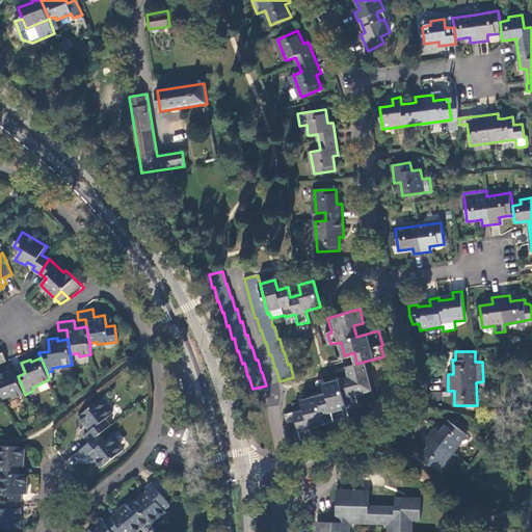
[(304,410),(294,413),(297,421),(297,422),(302,441),(313,437),(311,427),(335,421),(334,416),(348,413),(347,405),(358,402),(355,391),(370,387),(364,362),(356,364),(348,366),(351,377),(340,380),(340,379),(324,383),(327,394),(301,401),(304,410)]
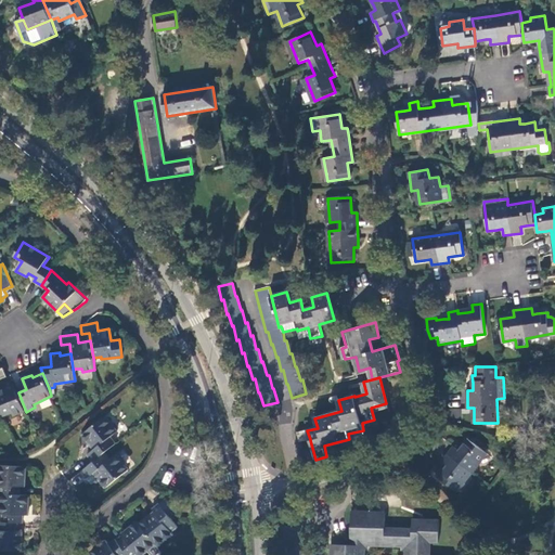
[(18,392),(15,385),(0,390),(0,403),(4,413),(5,416),(13,413),(14,416),(26,412),(18,392)]
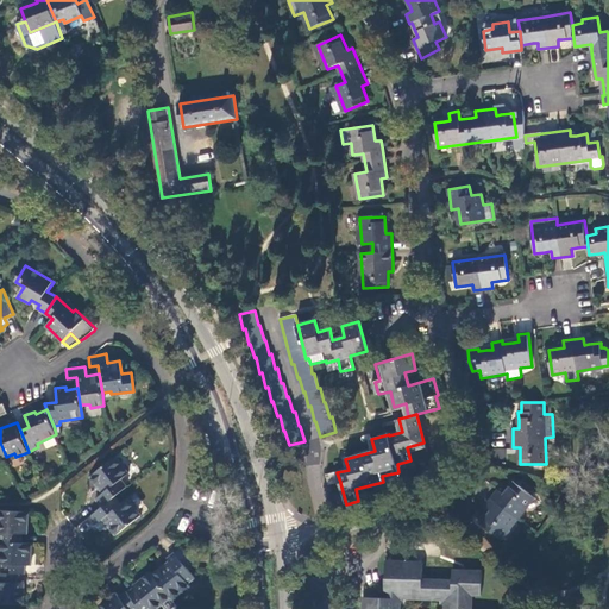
[(95,500),(102,507),(114,497),(127,487),(121,479),(130,473),(115,457),(89,477),(95,484),(104,494),(95,500)]
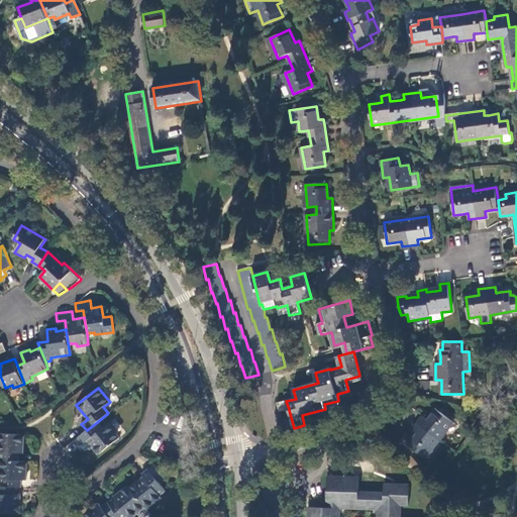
[(453,421),(436,408),(432,414),(428,419),(423,416),(413,429),(417,432),(413,437),(409,443),(426,456),(453,421)]
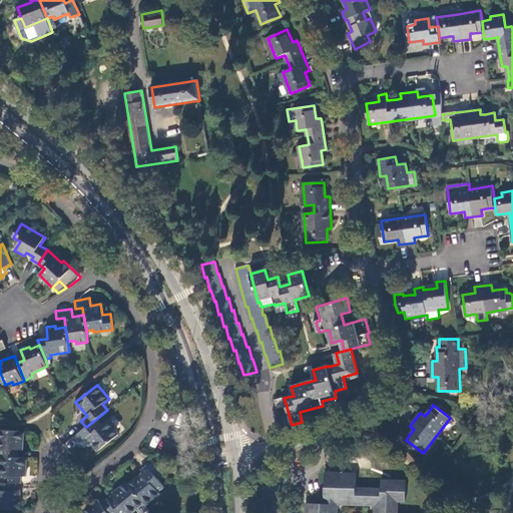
[(86,427),(75,436),(81,443),(87,438),(97,450),(98,451),(112,440),(119,434),(108,421),(102,425),(96,419),(86,427)]
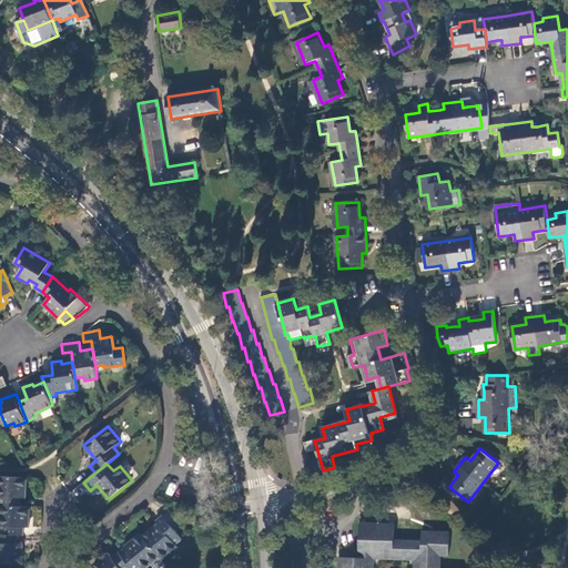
[(24,478),(0,476),(0,496),(0,497),(0,501),(0,505),(21,507),(21,498),(27,498),(27,492),(23,492),(24,487),(24,478)]
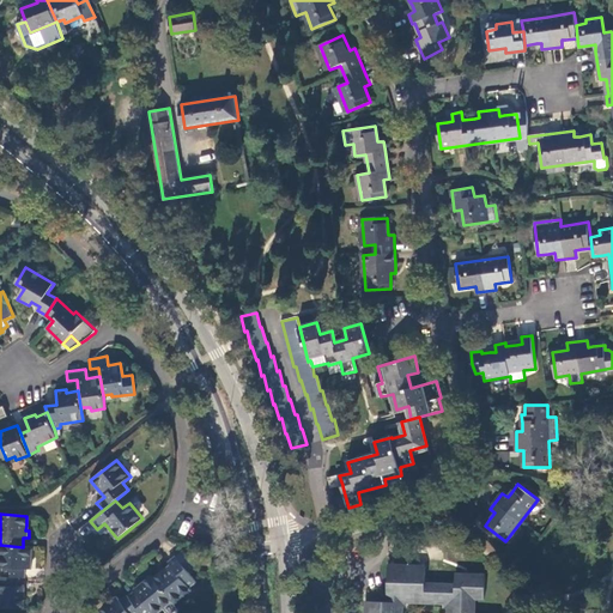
[(23,547),(0,545),(0,566),(5,568),(5,577),(20,577),(26,578),(26,569),(31,569),(32,562),(29,562),(29,547),(23,547)]
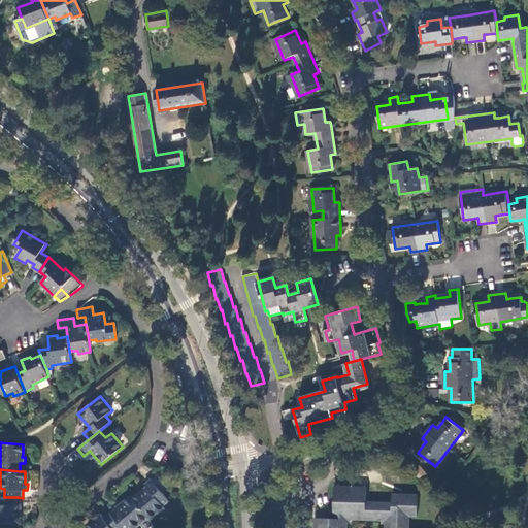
[(144,492),(134,500),(149,518),(151,520),(165,507),(163,505),(169,500),(162,491),(168,486),(159,474),(152,480),(152,479),(144,484),(146,486),(142,490),(144,492)]
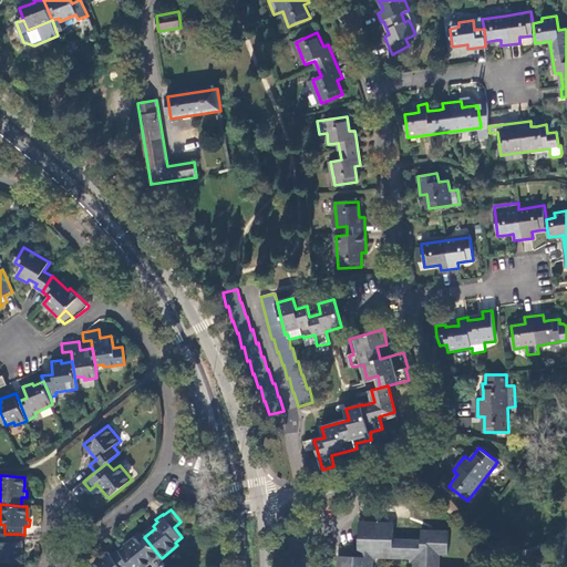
[(439,566),(440,554),(450,554),(451,532),(422,531),(422,539),(394,538),(395,523),(360,522),(360,549),(361,550),(361,556),(340,555),(339,566),(439,566)]
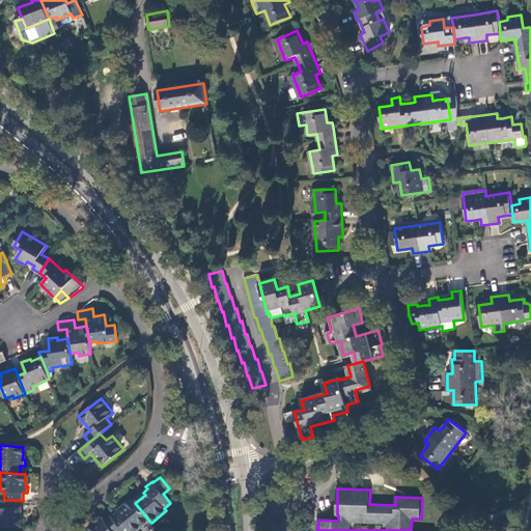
[(0,526),(19,528),(19,514),(22,514),(22,509),(22,507),(17,507),(18,500),(4,500),(0,499),(0,526)]
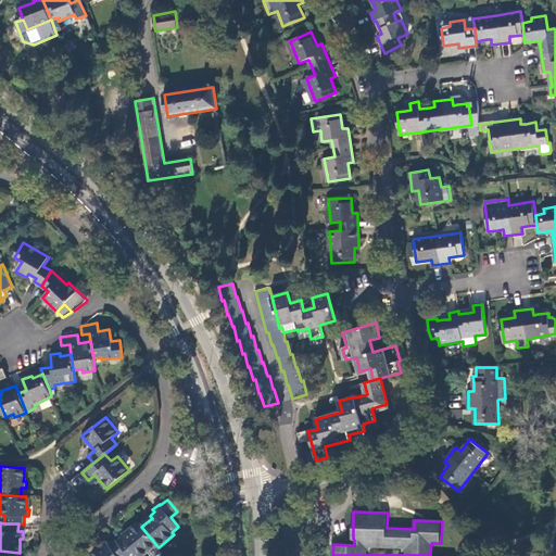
[(141,527),(139,523),(128,532),(127,530),(122,534),(125,539),(118,543),(128,555),(135,555),(138,554),(139,555),(142,555),(156,545),(141,527)]
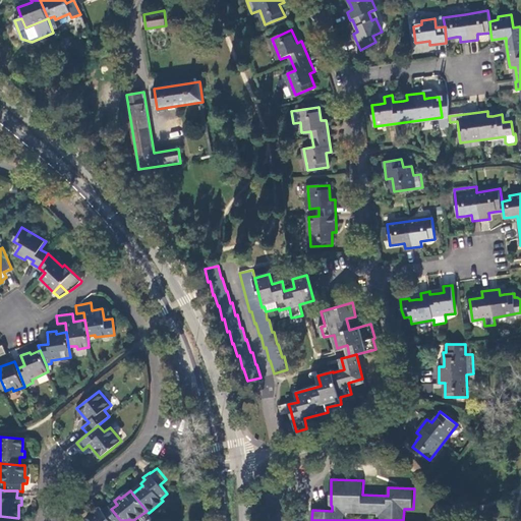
[(111,509),(108,506),(102,510),(100,507),(95,511),(97,512),(85,520),(119,520),(120,520),(111,509)]
